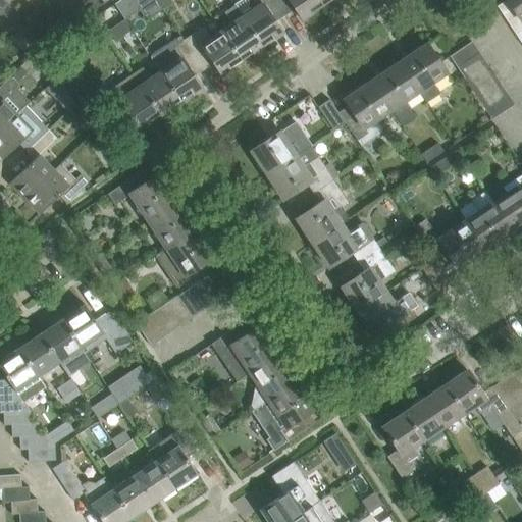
[(137,6),(132,0),(119,0),(114,4),(120,12),(122,15),(137,6)]
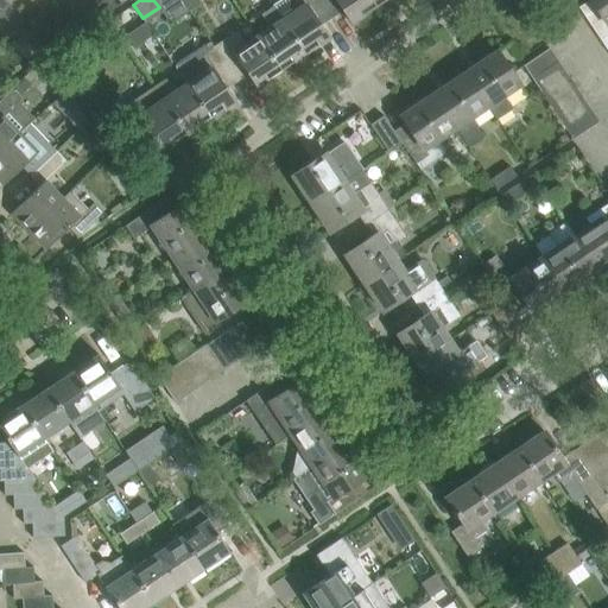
[(163,0),(173,16),(187,6),(182,0),(163,0)]
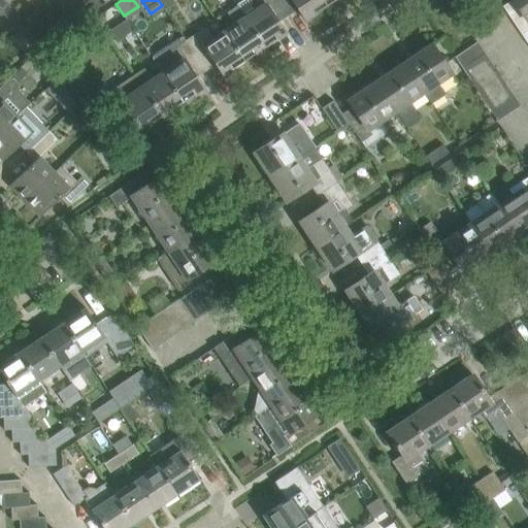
[(170,0),(158,0),(162,5),(164,9),(173,3),(170,0)]
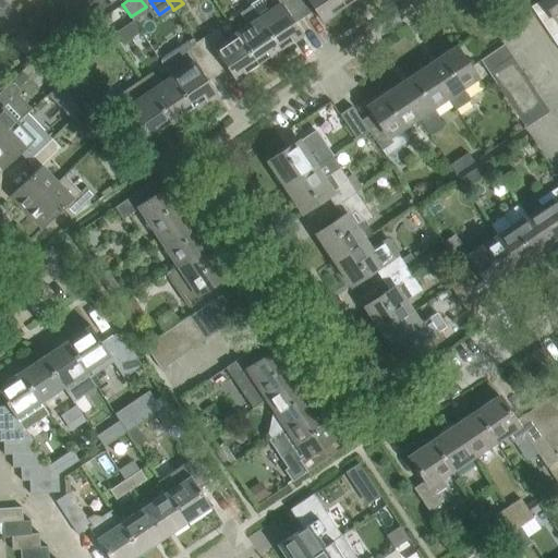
[(290,17),(300,11),(292,0),(259,0),(251,7),(279,50),(301,35),(290,17)]
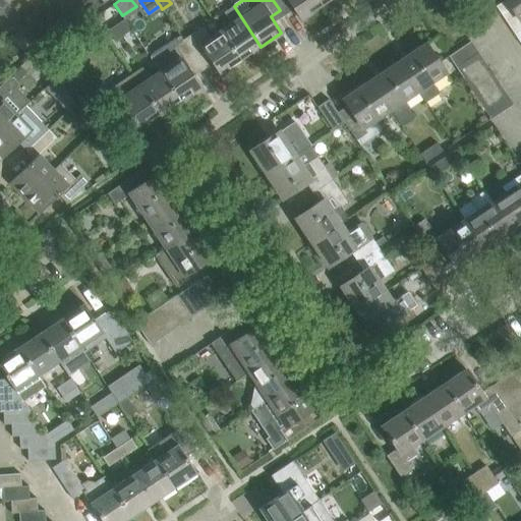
[(273,0),(280,10),(290,3),(300,19),(322,6),(317,0),(273,0)]
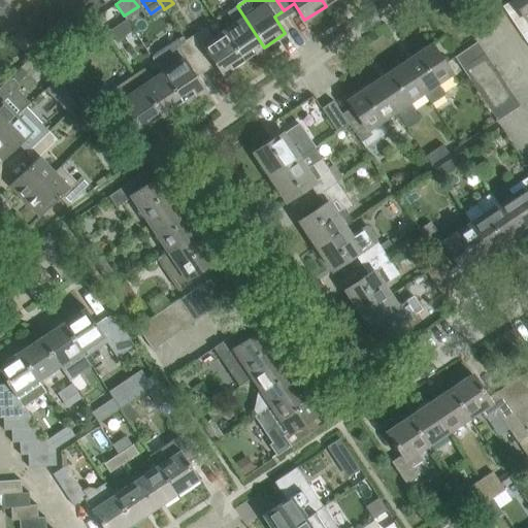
[(527,0),(512,0),(517,6),(506,13),(527,45),(527,0)]
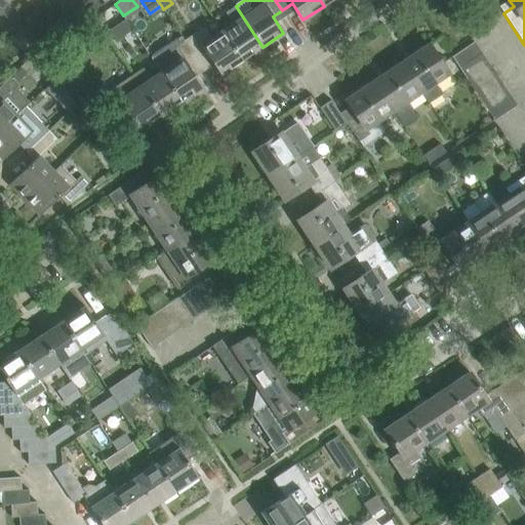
[(233,24),(223,31),(242,61),(263,47),(236,6),(226,13),(233,24)]
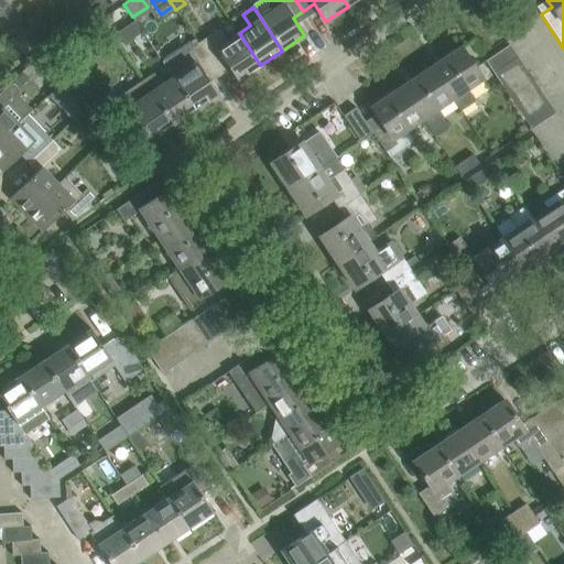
[(134,20),(112,35),(120,46),(142,32),(134,20)]
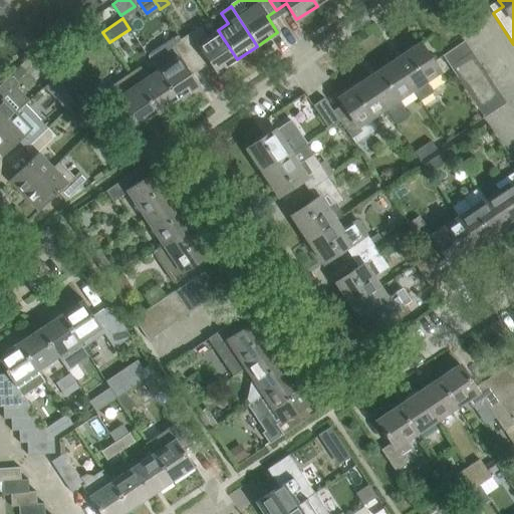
[(217,73),(237,59),(218,30),(207,38),(200,26),(181,39),(200,69),(210,62),(217,73)]
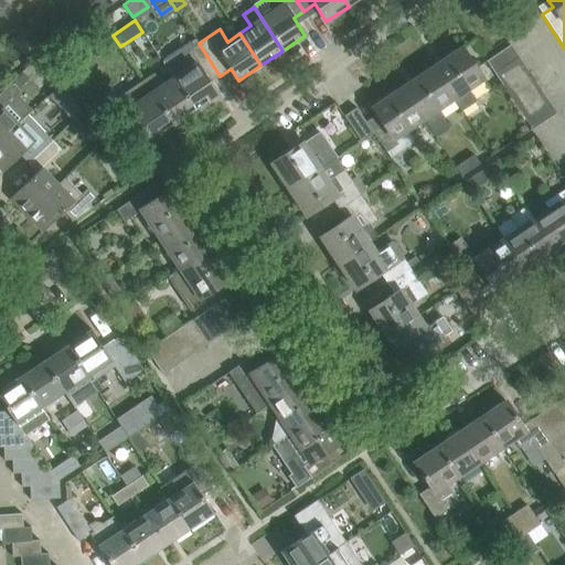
[(185,71),(173,78),(194,109),(217,94),(210,83),(220,76),(199,43),(177,57),(185,71)]
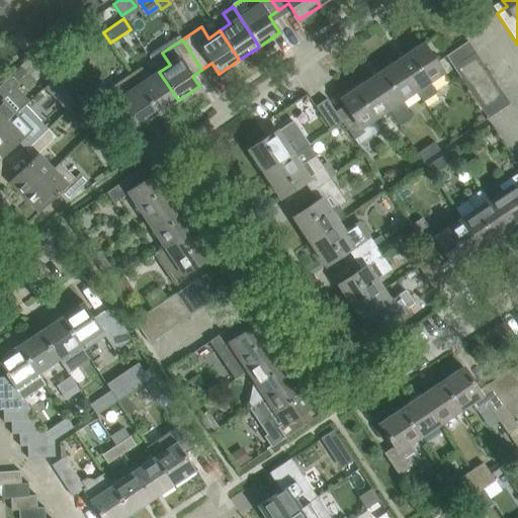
[(445,56),(452,67),(475,52),(467,41),(445,56)]
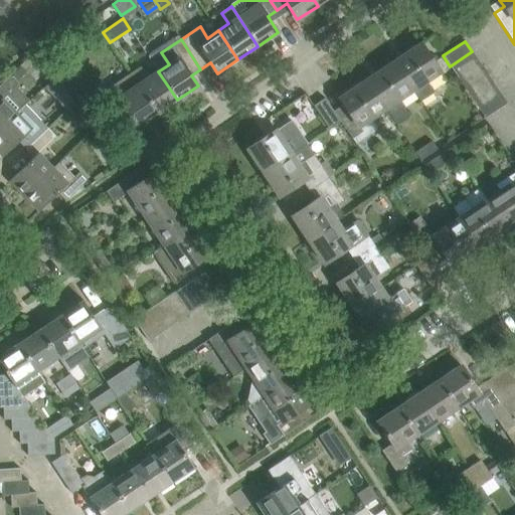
[(393,61),(412,91),(419,102),(433,93),(425,81),(440,72),(420,43),(393,61)]
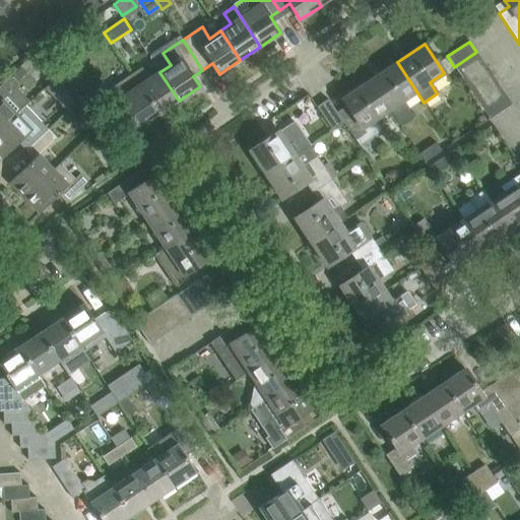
[(461,78),(483,63),(476,52),(454,67),(461,78)]
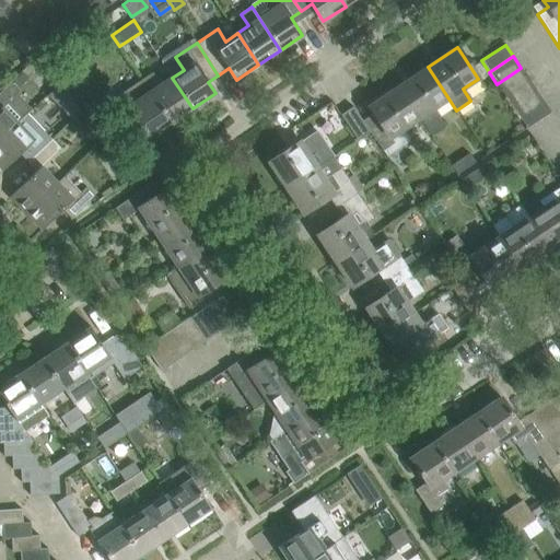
[(428,67),(398,86),(419,118),(431,136),(445,127),(433,108),(448,98),(428,67)]
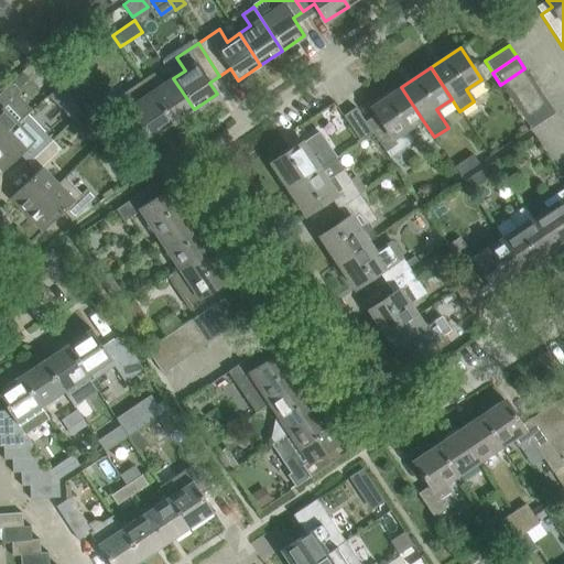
[(532,79),(524,68),(500,85),(508,96),(532,79)]
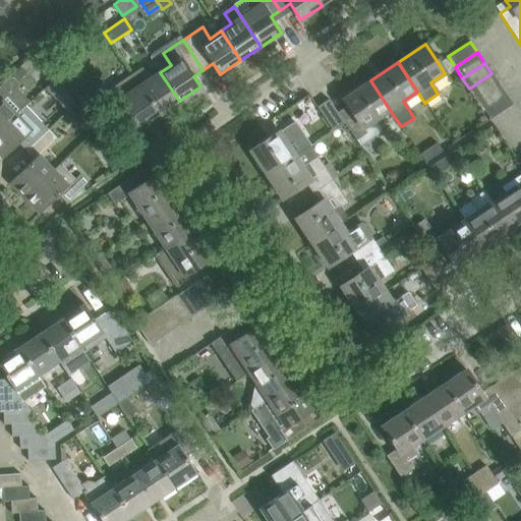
[(159,115),(179,101),(160,72),(150,79),(141,68),(132,74),(159,115)]
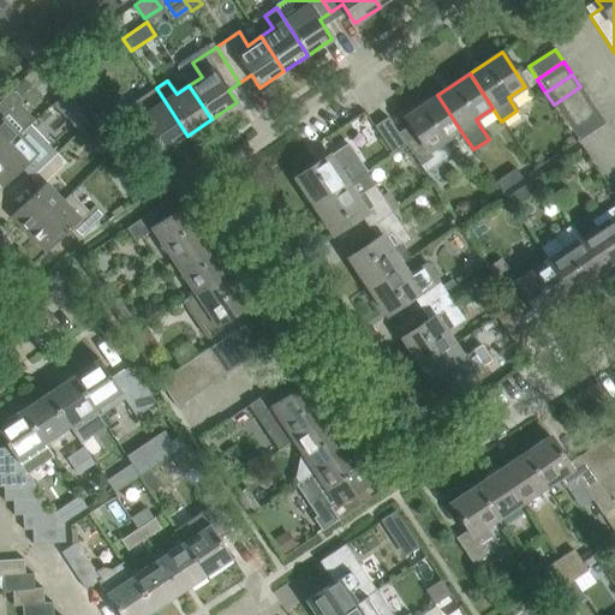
[(15,87),(5,96),(0,101),(0,154),(31,124),(37,118),(19,100),(24,96),(15,87)]
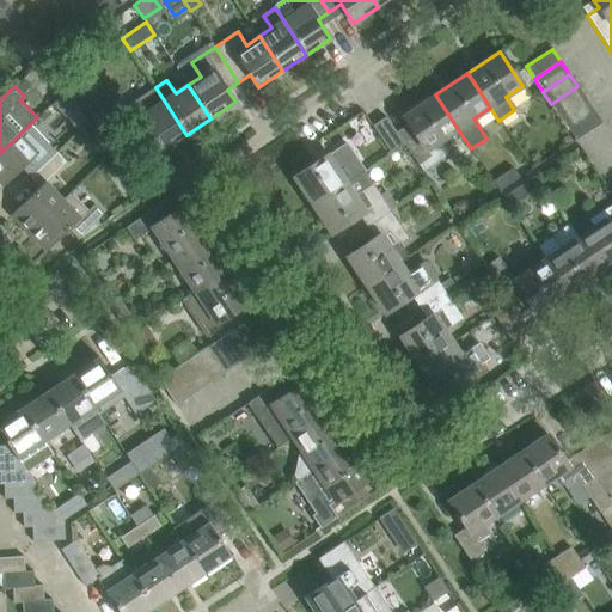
[(551,104),(560,115),(586,98),(577,86),(551,104)]
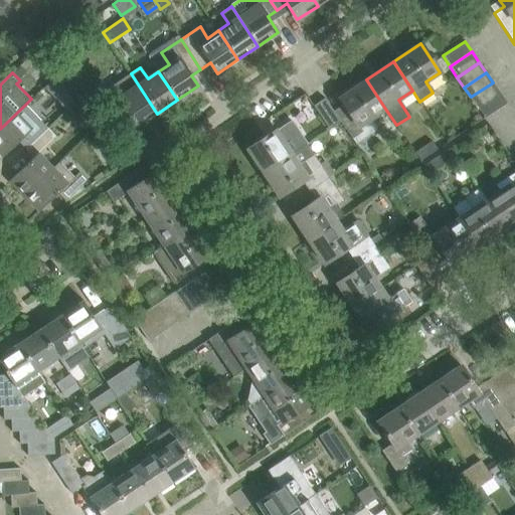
[(120,80),(101,94),(117,118),(126,111),(137,127),(157,114),(131,73),(120,80)]
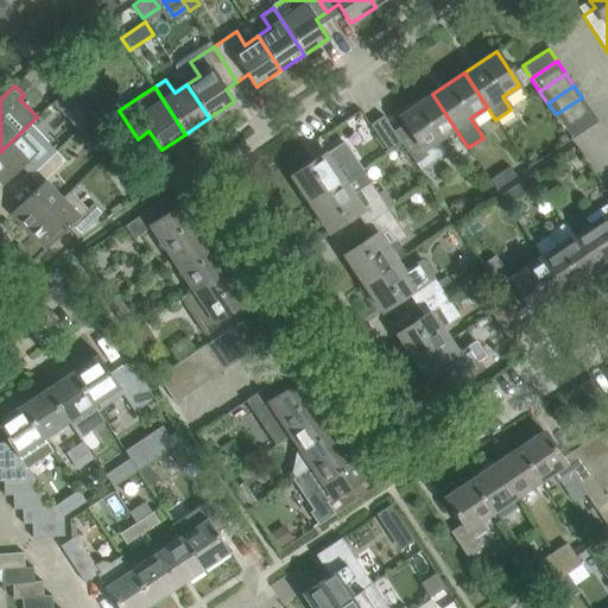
[(455,128),(432,94),(400,115),(411,131),(399,139),(401,144),(415,163),(428,154),(424,149),(455,128)]
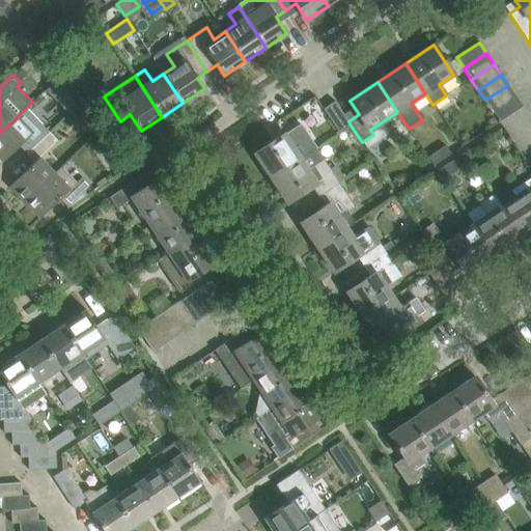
[(492,110),(514,95),(508,85),(485,100),(492,110)]
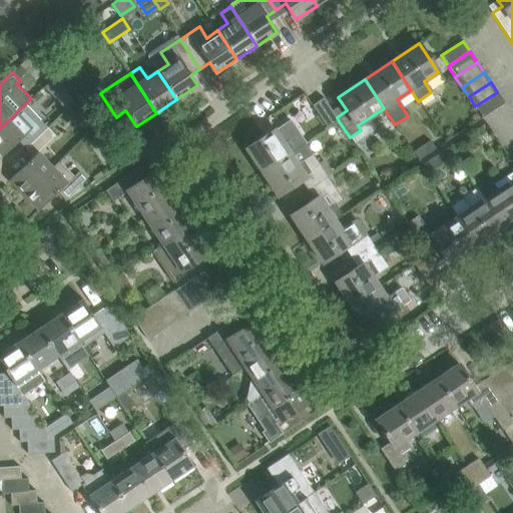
[(504,102),(497,92),(475,106),(483,117),(504,102)]
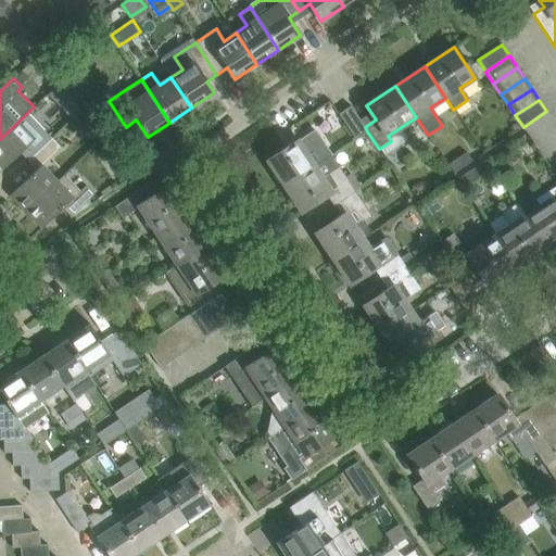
[(367,131),(365,127),(350,105),(338,114),(355,139),(367,131)]
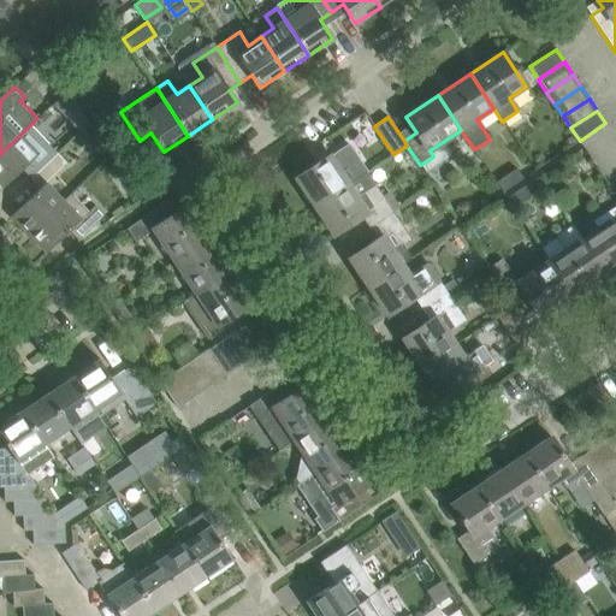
[(0,154),(0,184),(4,188),(22,170),(31,178),(39,171),(59,152),(31,124),(0,154)]
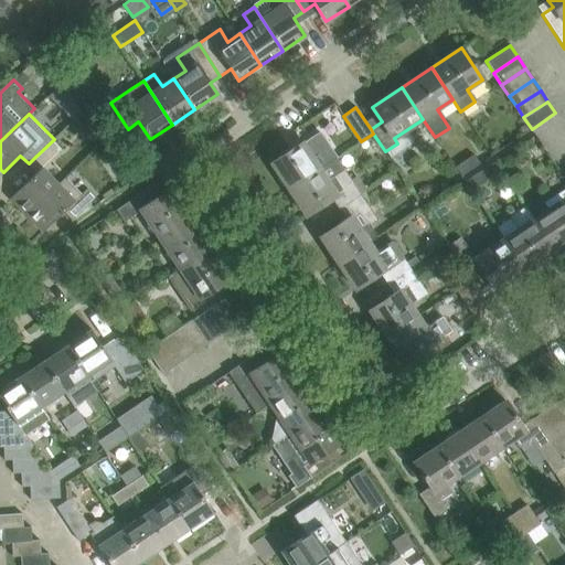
[(319,152),(329,147),(319,131),(272,163),(289,189),(319,169),(327,163),(319,152)]
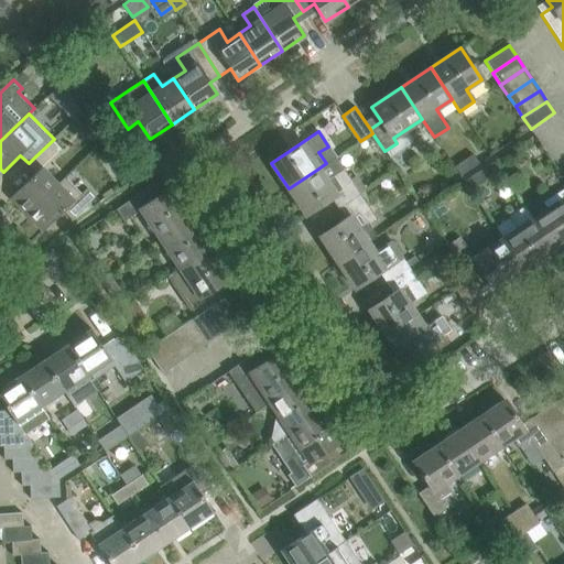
[(64,150),(54,139),(35,156),(46,167),(64,150)]
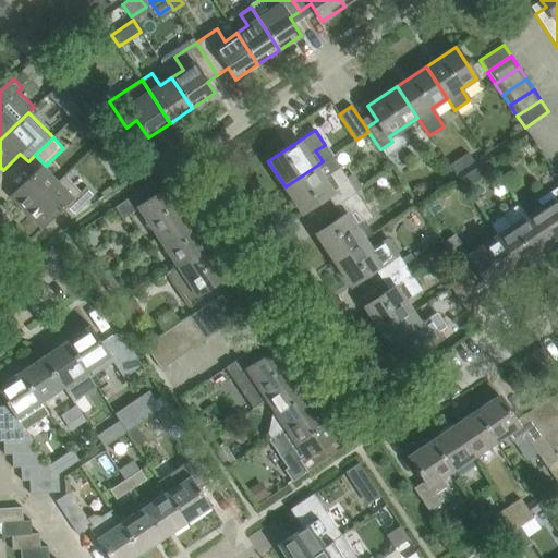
[(450,166),(456,174),(474,162),(468,154),(450,166)]
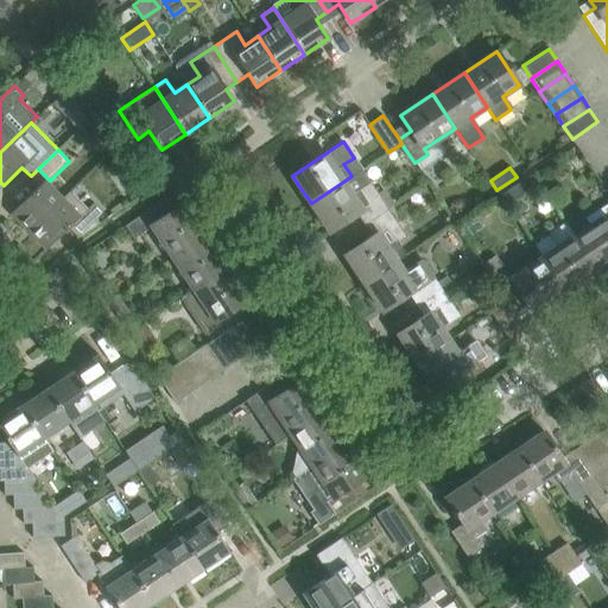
[(352,176),(343,182),(311,203),(329,232),(356,214),(363,226),(388,209),(361,170),(352,176)]
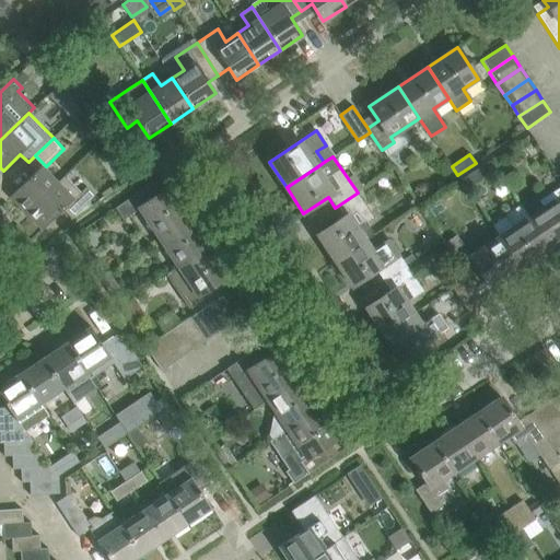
[(26,213),(57,183),(41,166),(10,196),(26,213)]
